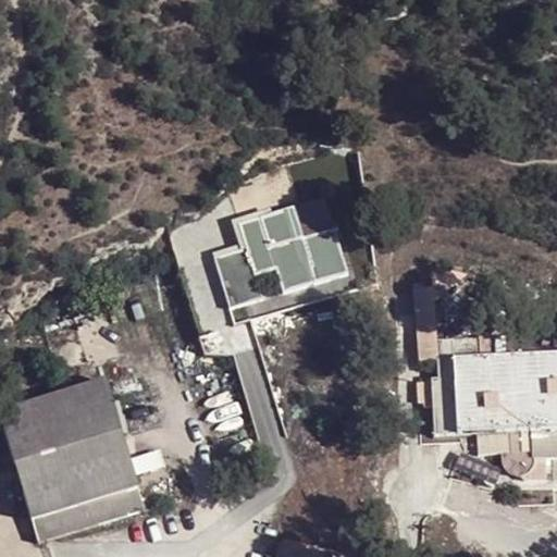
[(346,273),(334,224),(300,232),(293,203),(235,217),(244,250),(213,258),(224,302),(346,273)]
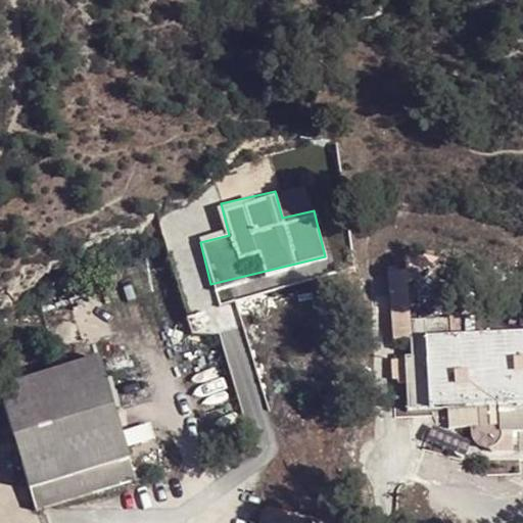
[(54,345),(79,340),(72,302),(47,307),(54,345)]
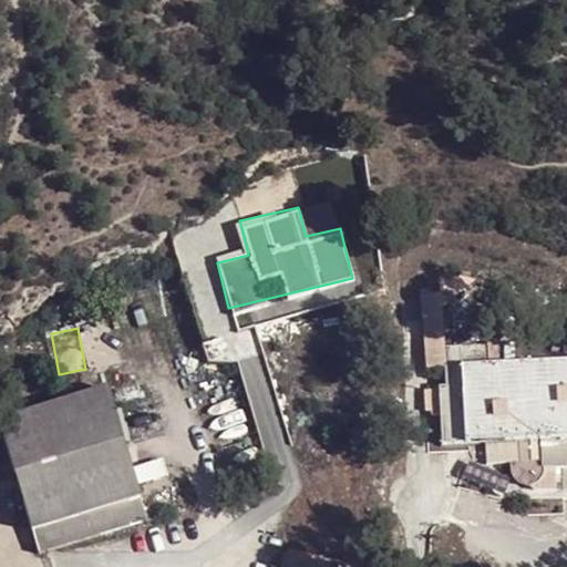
[(487,344),(425,349),(426,368),(445,366),(447,385),(440,385),(439,389),(426,389),(428,414),(440,413),(443,444),(487,441),(491,463),(514,461),(513,467),(528,484),(549,466),(566,465),(566,357),(487,362),(487,344)]
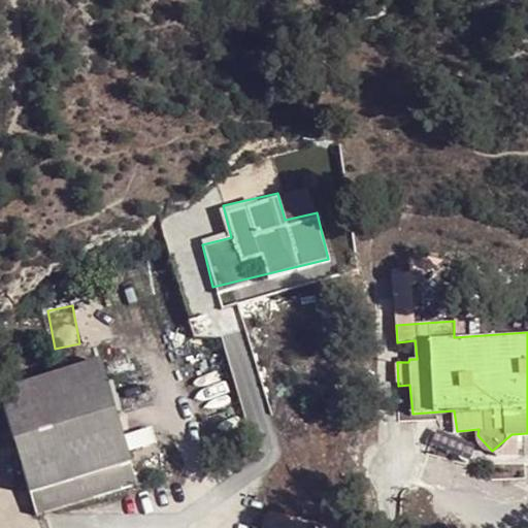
[(0,387),(0,392),(30,490),(128,461),(97,358),(0,387)]
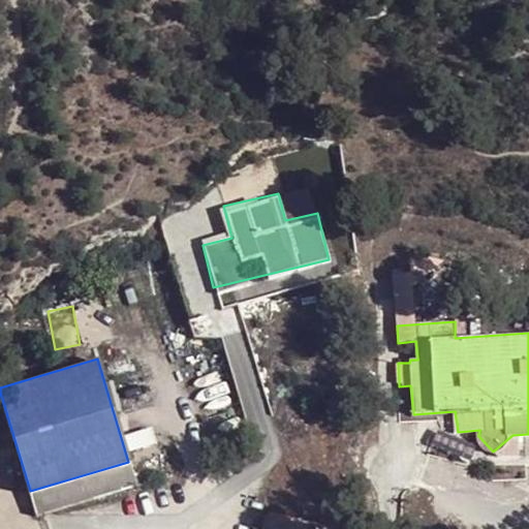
[(128,462),(30,491),(39,518),(136,489),(128,462)]
